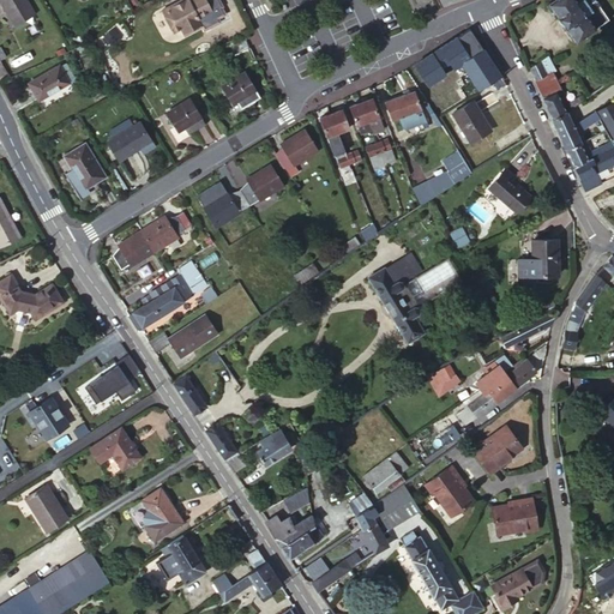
[(34,13),(25,0),(0,0),(0,1),(14,25),(34,13)]
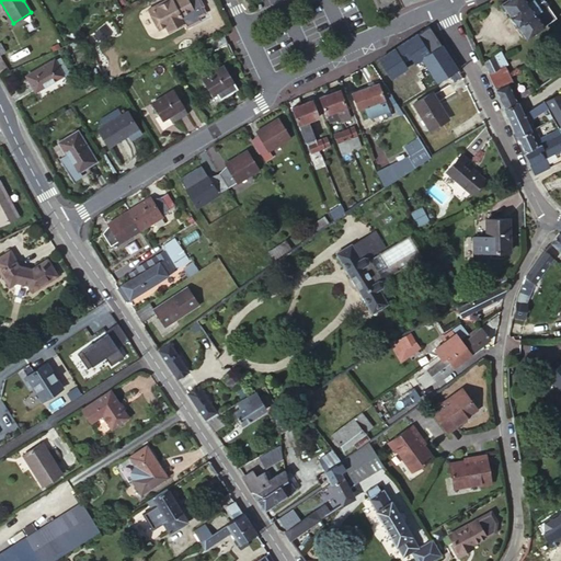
[(189,0),(170,0),(169,1),(162,4),(161,1),(148,9),(158,29),(164,25),(169,32),(185,23),(181,16),(195,10),(189,0)]
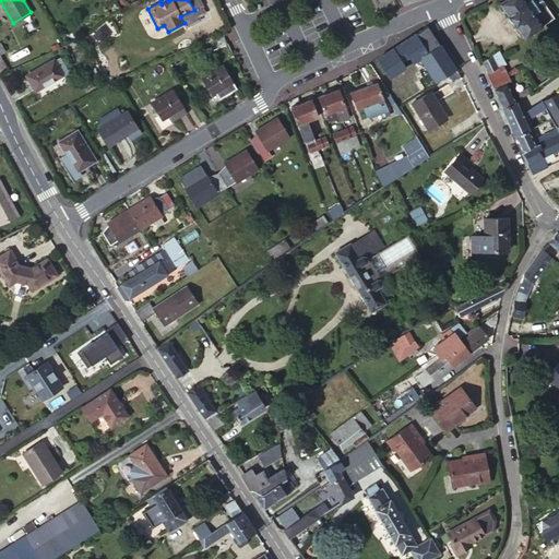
[(554,18),(540,0),(502,0),(498,3),(523,39),(554,18)]
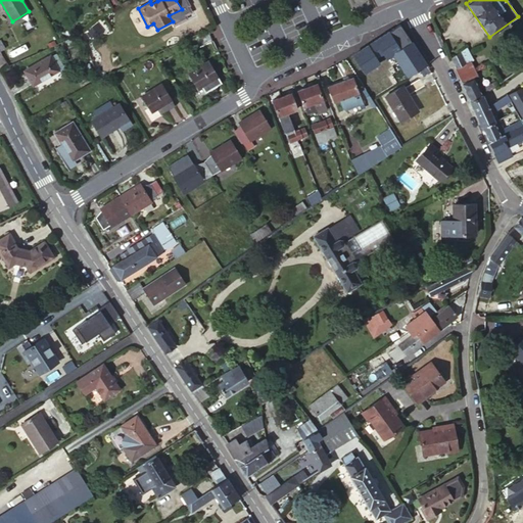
[(426,65),(399,25),(352,55),(365,73),(378,63),(375,58),(382,53),(385,58),(392,54),(407,77),(418,69),(426,65)]
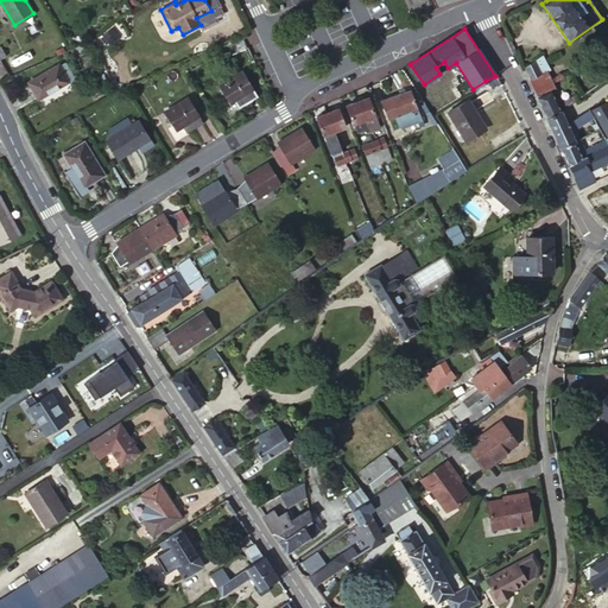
[(523,69),(532,89),(551,80),(546,73),(550,71),(543,56),(523,69)]
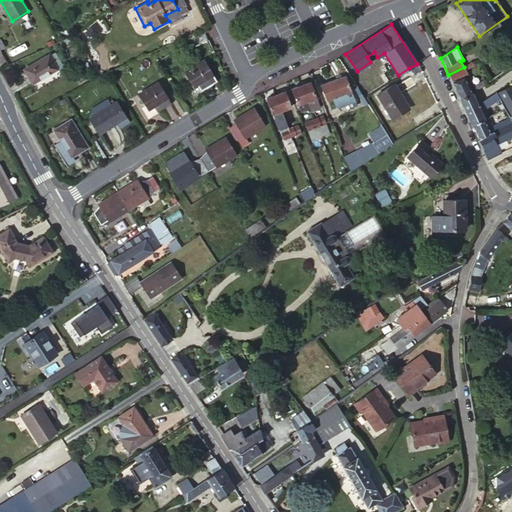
[(57,68),(48,54),(23,69),(32,83),(57,68)]
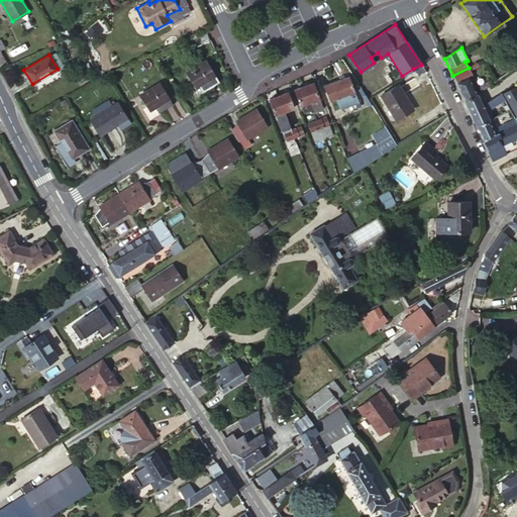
[(186,72),(193,84),(197,82),(203,92),(219,82),(206,61),(186,72)]
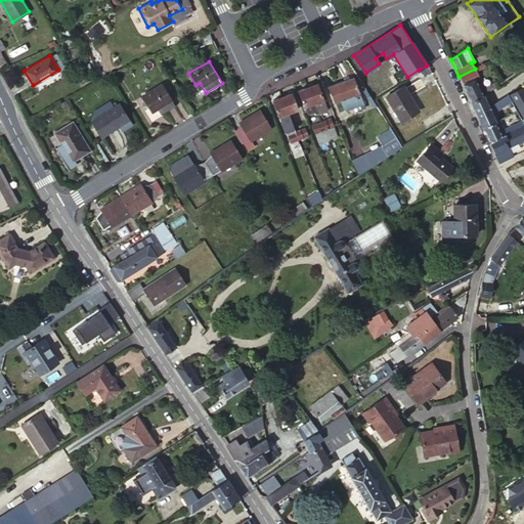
[(424,77),(430,72),(427,66),(419,70),(424,77)]
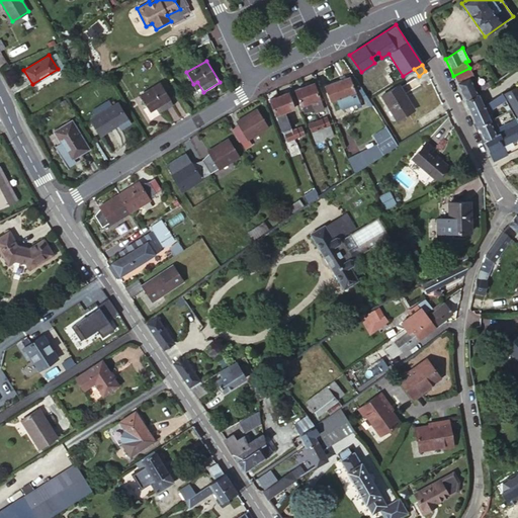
[(453,76),(457,83),(468,78),(472,75),(469,68),(453,76)]
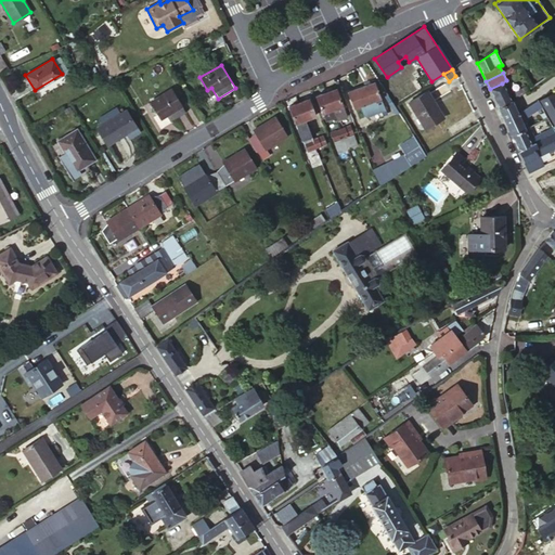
[(384,106),(374,84),(348,93),(355,108),(359,106),(362,112),(365,114),(384,106)]
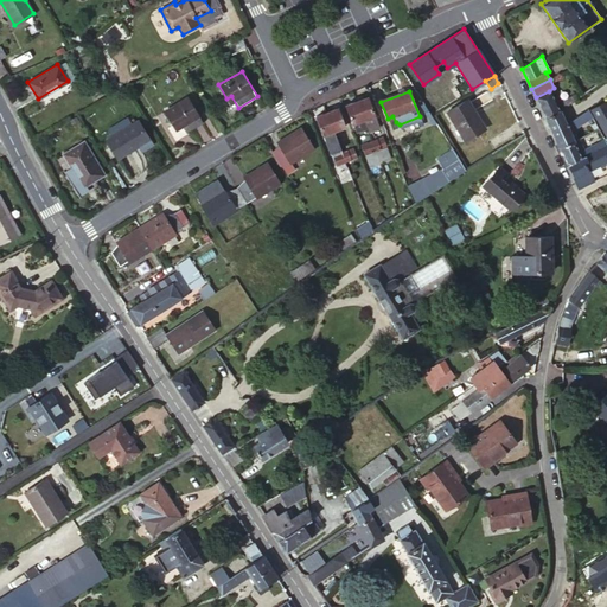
[(545,119),(558,112),(576,98),(574,94),(555,103),(549,91),(536,97),(545,119)]
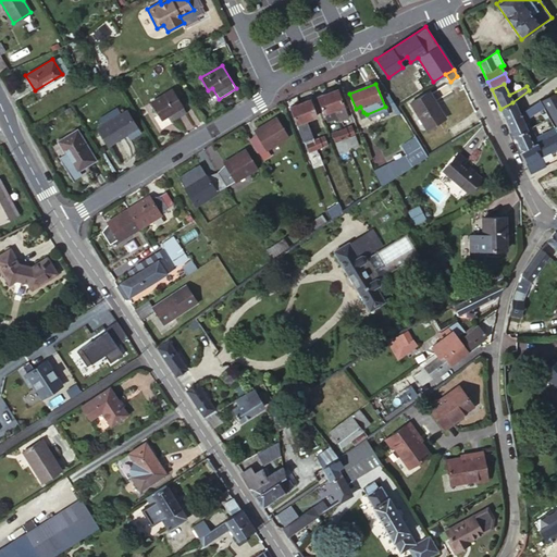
[(172,89),(150,102),(158,115),(162,113),(164,116),(166,115),(170,121),(185,112),(182,107),(172,89)]
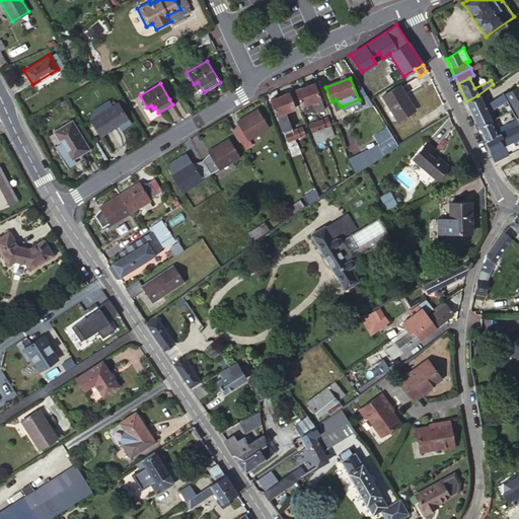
[(313,83),(305,86),(311,102),(313,109),(322,106),(313,83)]
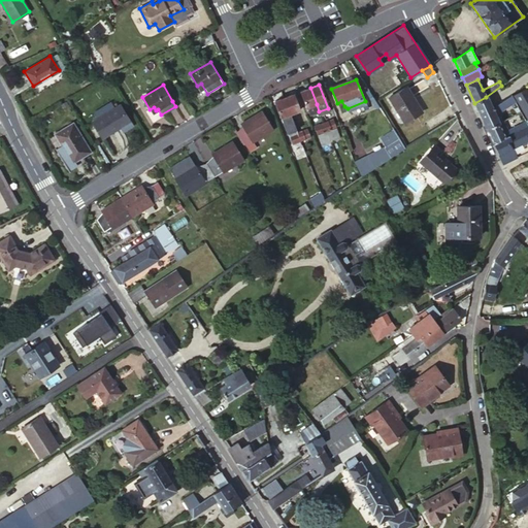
[(414,98),(406,87),(389,98),(403,122),(420,111),(413,98),(414,98)]
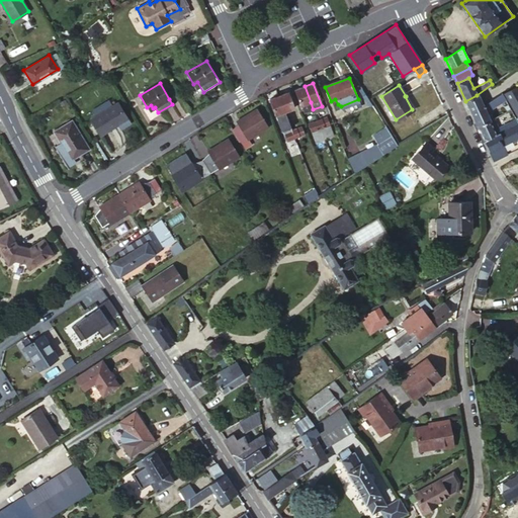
[(311,102),(305,86),(295,89),(301,105),(311,102)]
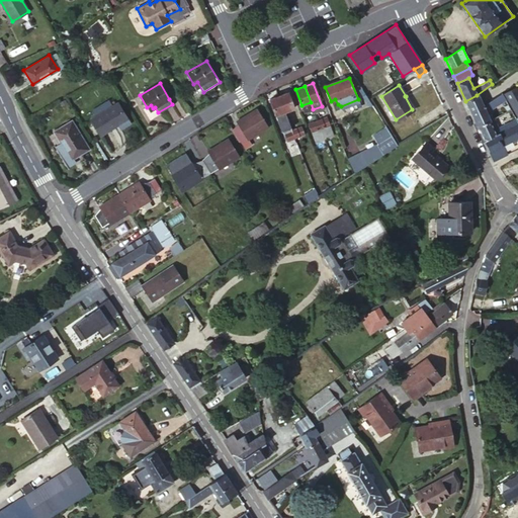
[(517,90),(516,87),(503,94),(506,102),(511,111),(513,114),(515,119),(516,121),(517,120),(517,90)]
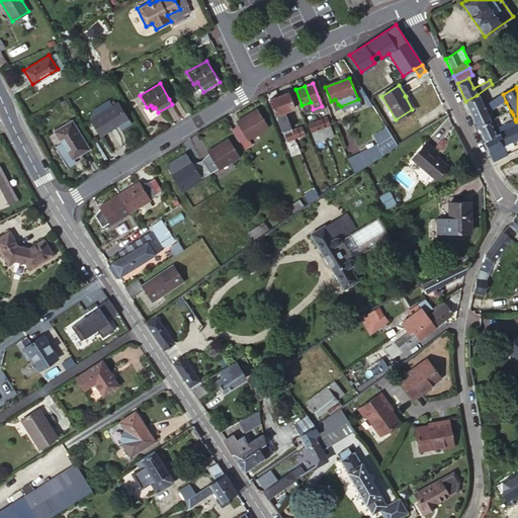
[(288,92),(279,95),(285,111),(294,108),(288,92)]
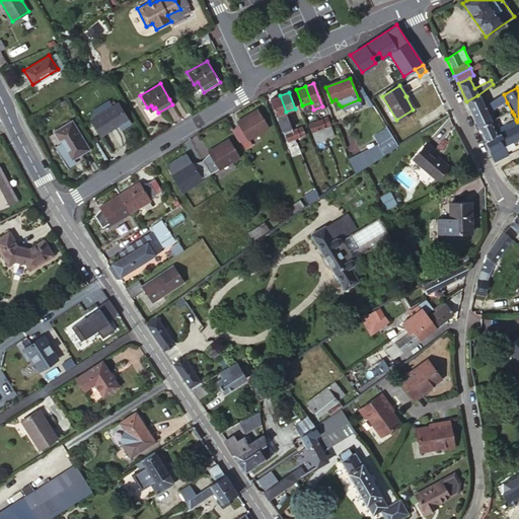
[(477,128),(478,128),(491,122),(487,113),(507,102),(504,94),(503,93),(483,105),(470,112),(477,128)]
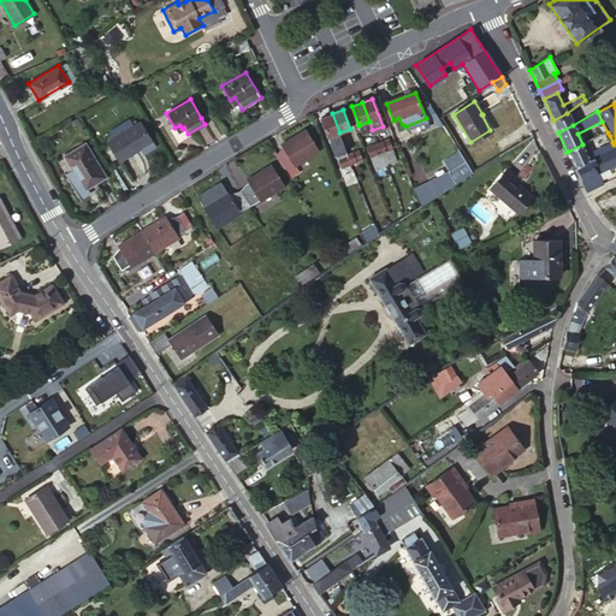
[(339,132),(332,113),(321,118),(336,155),(347,150),(339,132)]
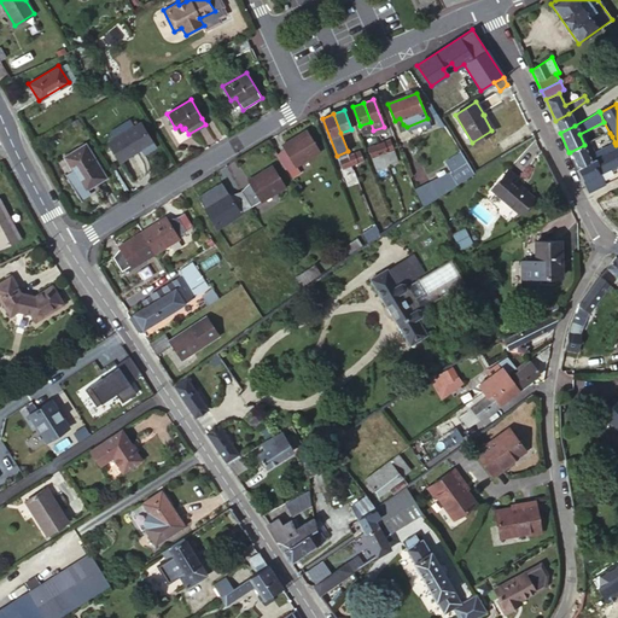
[(555,121),(560,133),(575,126),(569,114),(555,121)]
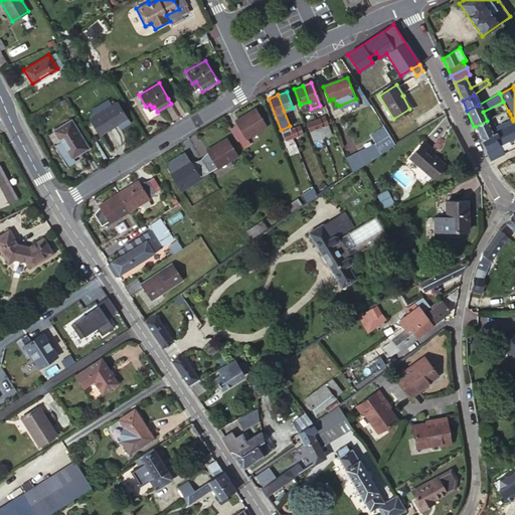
[(96,116),(112,106),(108,100),(92,109),(96,116)]
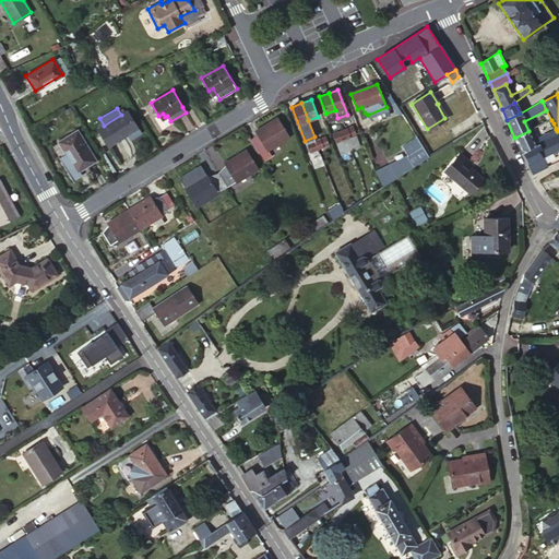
[(335,110),(325,114),(328,121),(337,118),(335,110)]
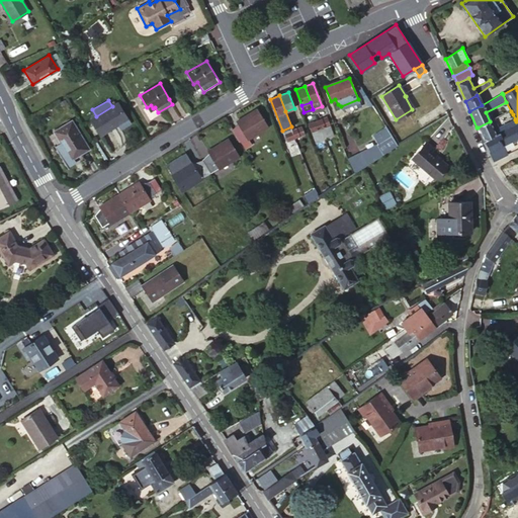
[(116,103),(112,106),(96,116),(91,118),(100,135),(115,124),(119,130),(128,123),(116,103)]
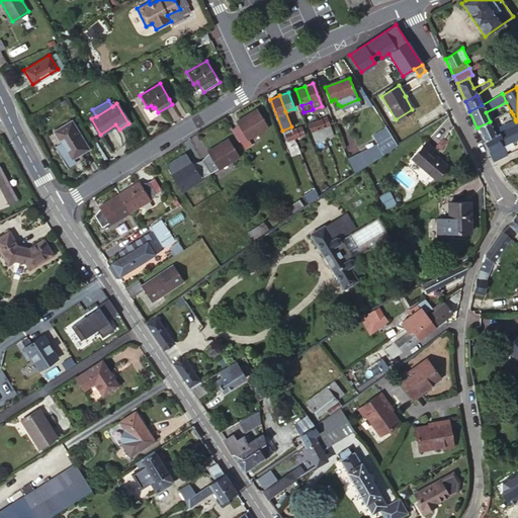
[(239,125),(233,130),(245,148),(251,144),(248,139),(268,126),(257,108),(237,121),(239,125)]
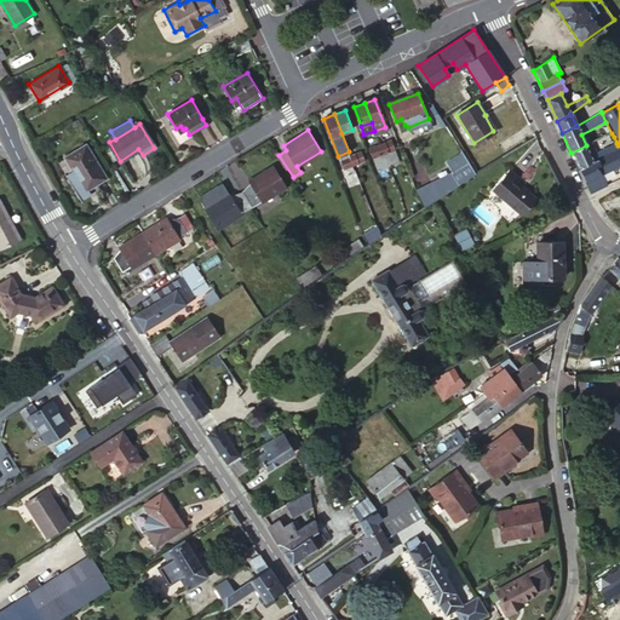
[(379,144),(388,166),(399,161),(391,143),(390,143),(389,141),(379,144)]
